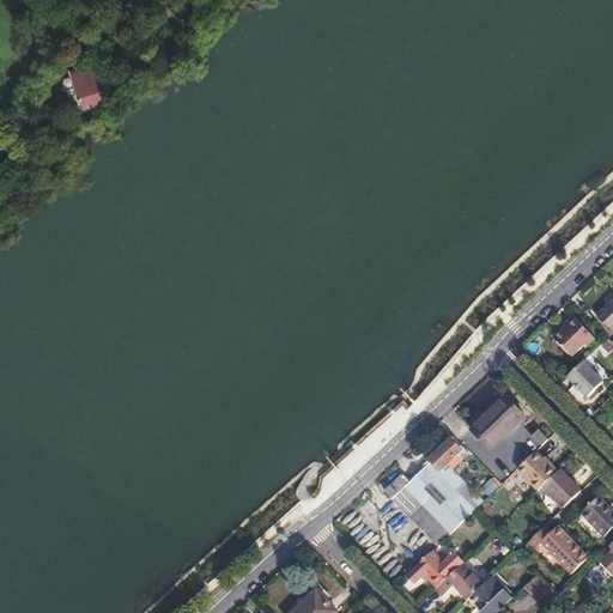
[(99,60),(70,73),(84,109),(115,97),(99,60)]
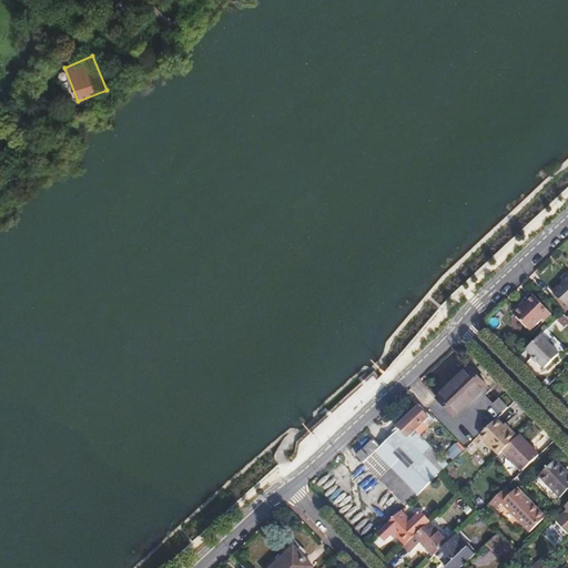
[(567,306),(567,273),(561,280),(564,282),(554,292),(567,307),(567,306)]
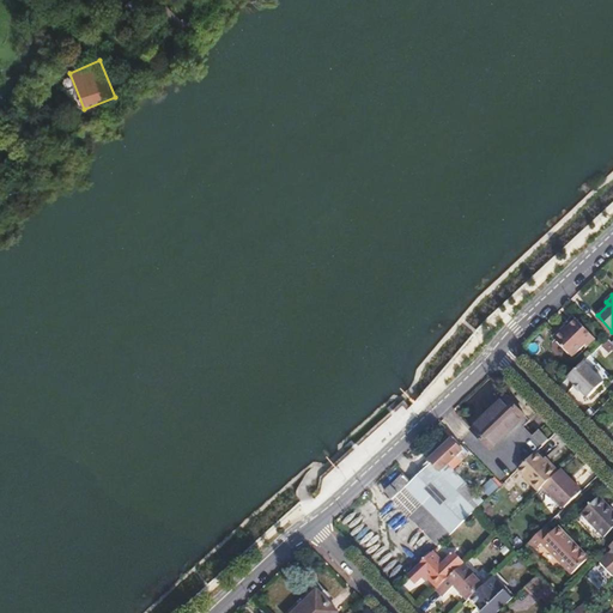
[(553,337),(572,357),(586,345),(587,347),(596,338),(577,319),(569,327),(565,323),(553,337)]
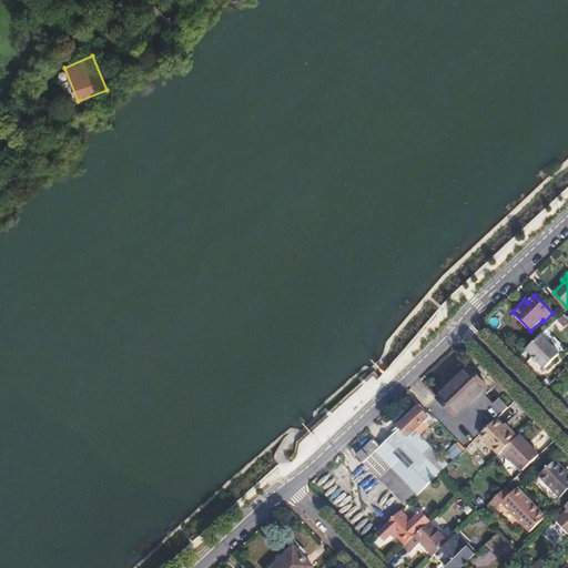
[(561,354),(543,334),(527,350),(546,369),(546,368),(561,354)]
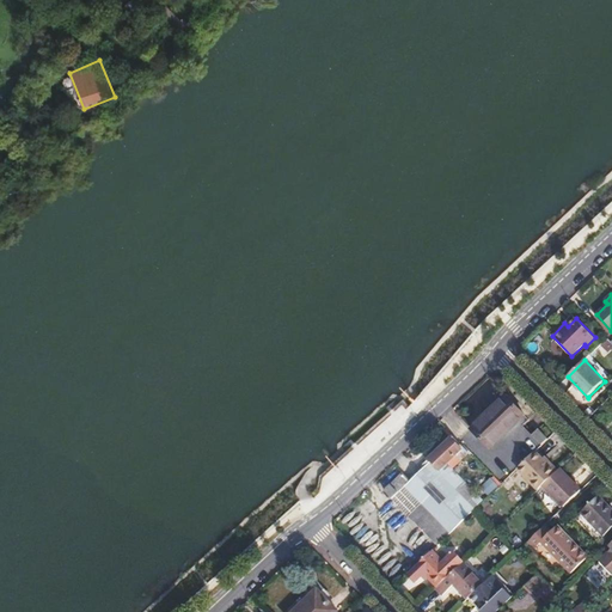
[(575,384),(568,391),(580,404),(587,397),(575,384)]
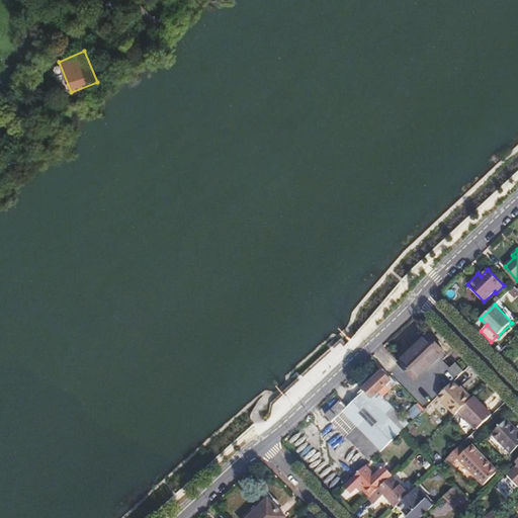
[(399,363),(415,380),(444,352),(428,336),(399,363)]
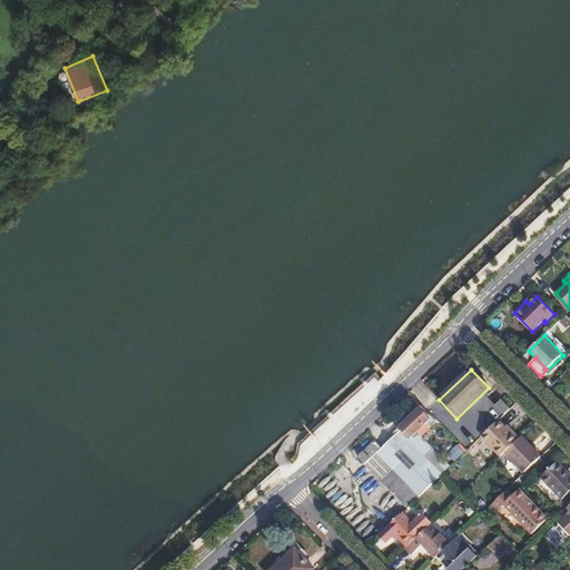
[(510,409),(502,401),(498,405),(505,413),(510,409)]
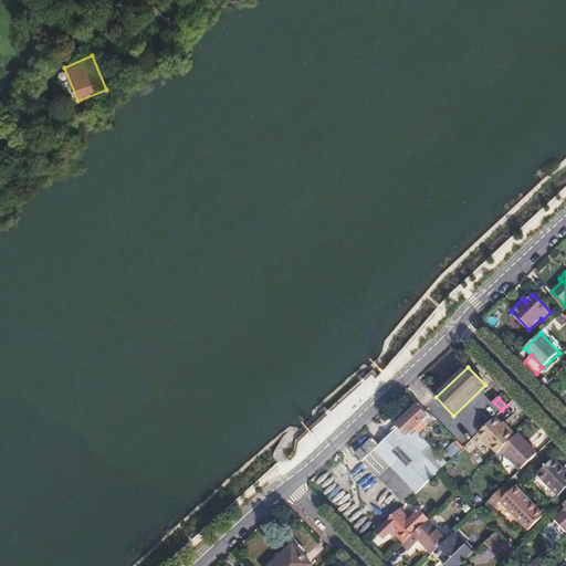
[(440,471),(406,436),(422,420),(430,412),(420,402),(417,405),(419,407),(401,423),(400,421),(390,430),(392,432),(379,444),(373,438),(368,442),(376,451),(417,493),(440,471)]
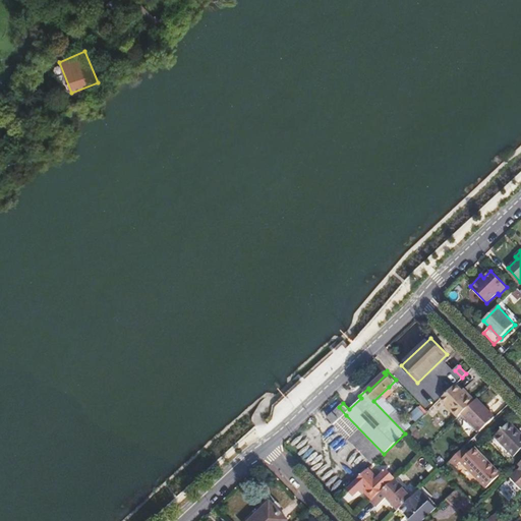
[(369,390),(386,374),(384,372),(368,388),(369,390)]
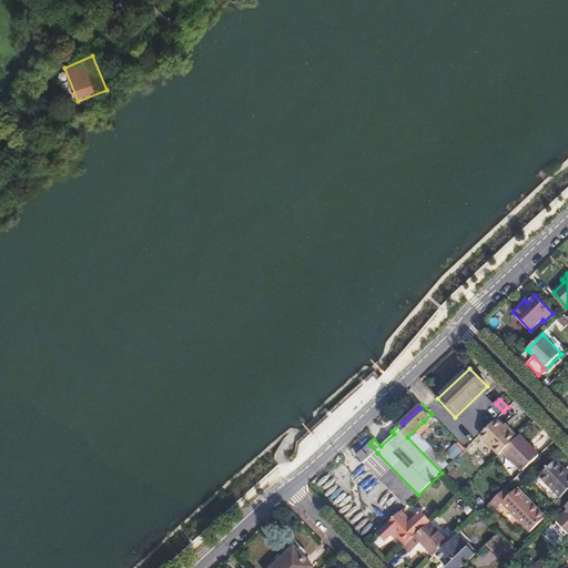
[(426,424),(434,416),(432,414),(424,422),(426,424)]
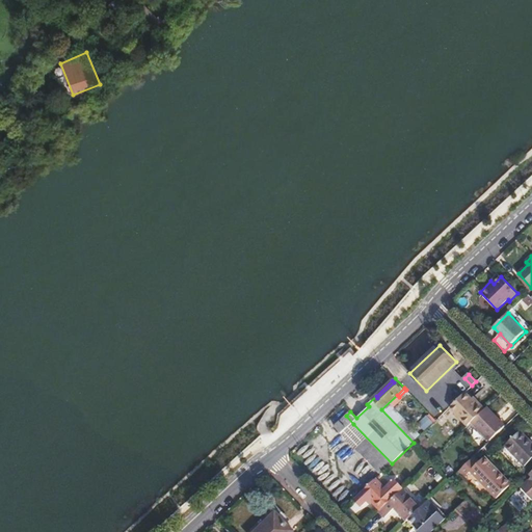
[(473,421),(485,409),(478,402),(476,404),(471,400),(464,393),(449,408),(468,427),(473,421)]
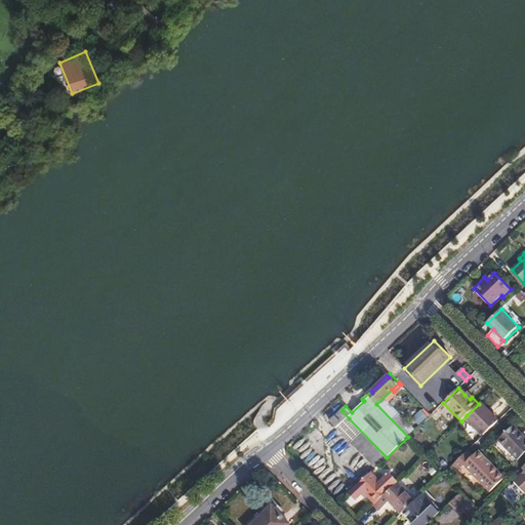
[(499,419),(482,401),(479,404),(467,415),(484,434),(499,419)]
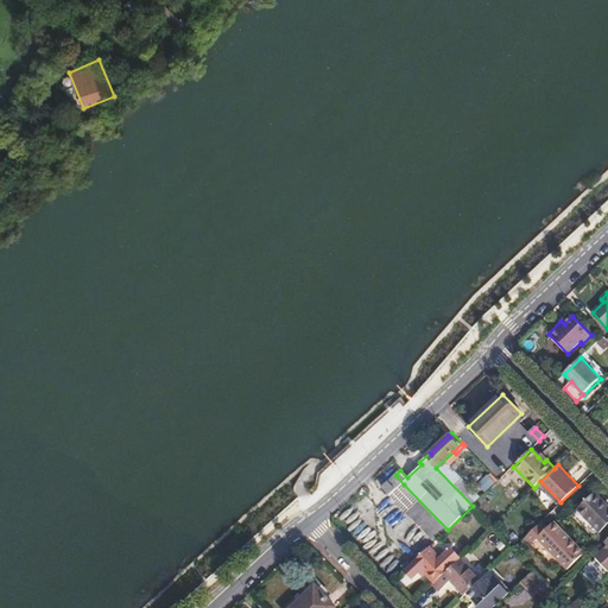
[(391,496),(404,485),(396,475),(381,488),(391,496)]
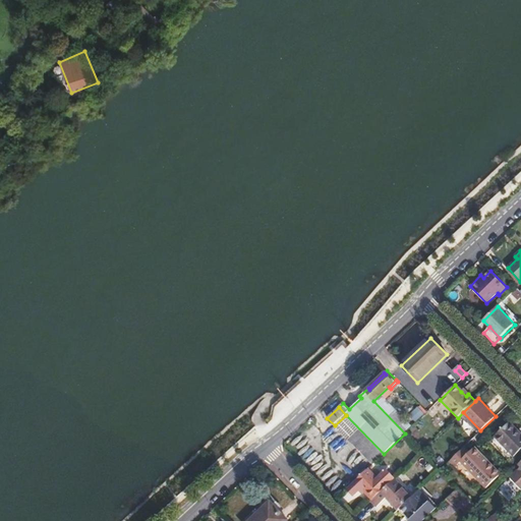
[(384,454),(346,415),(335,425),(372,464),(384,454)]
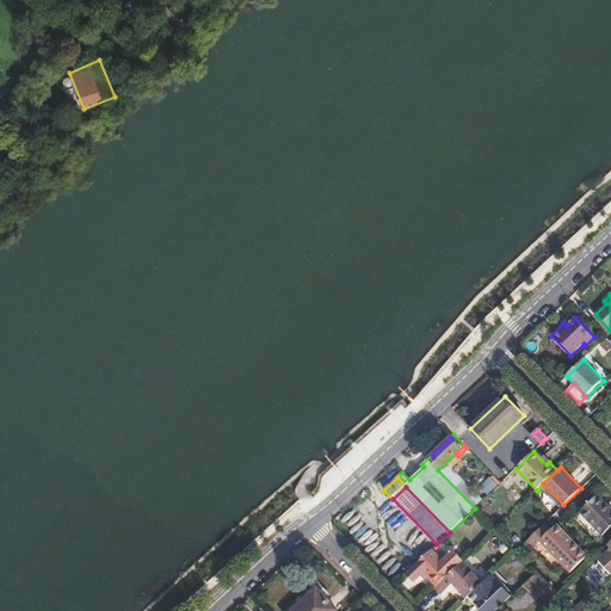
[(598,493),(580,511),(604,535),(610,526),(610,511),(605,506),(608,504),(598,493)]
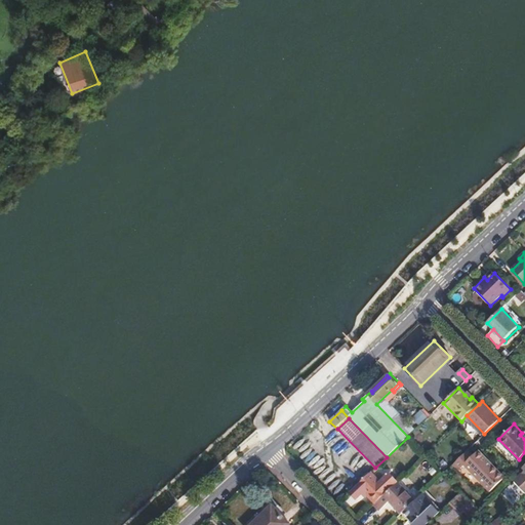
[(465,465),(473,456),(476,453),(471,447),(460,457),(453,463),(459,470),(465,465)]
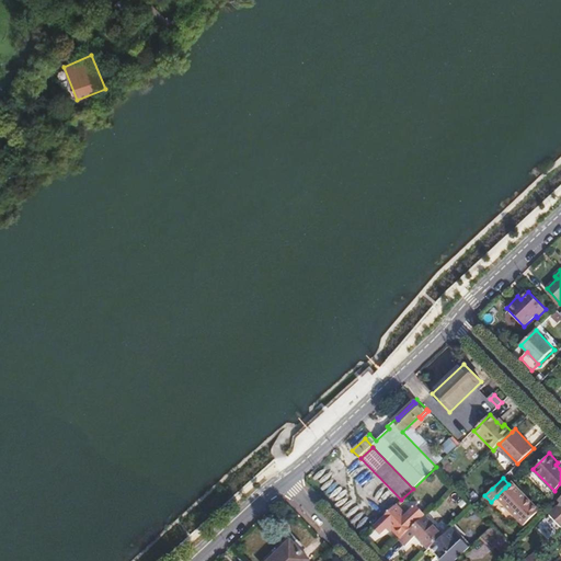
[(511,492),(517,485),(512,481),(508,484),(505,488),(511,492)]
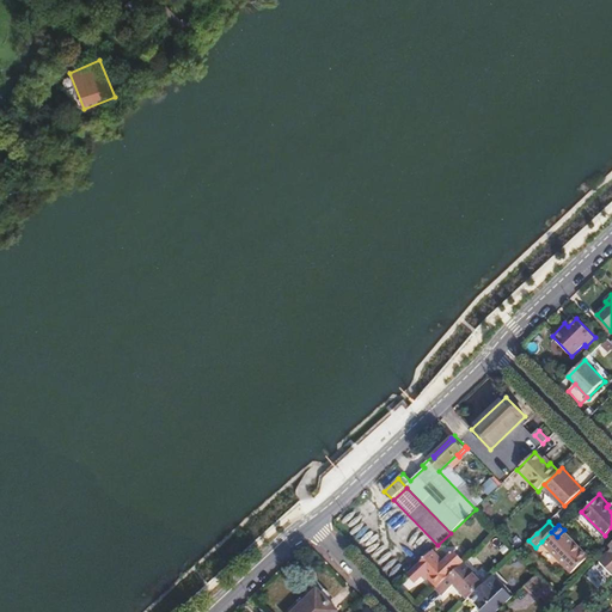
[(587,555),(564,530),(557,537),(551,532),(542,542),(569,571),(587,555)]
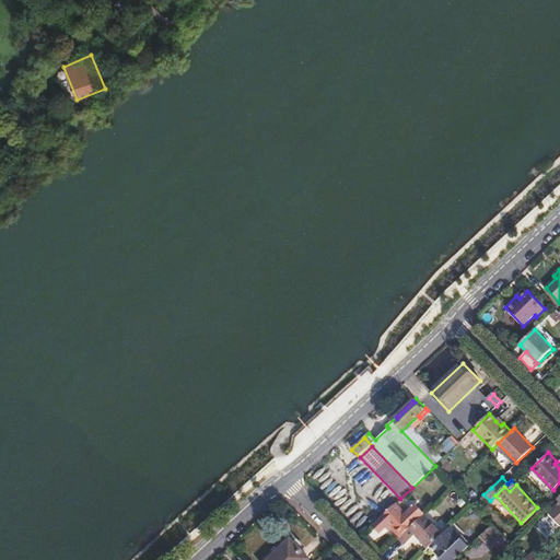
[(559,497),(558,500),(559,501),(547,512),(559,525),(559,497)]
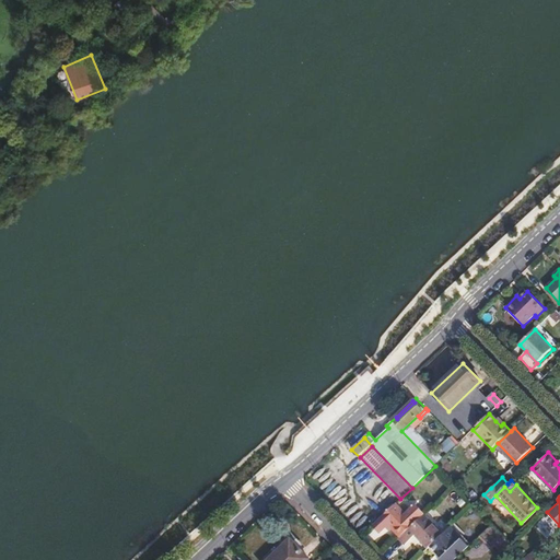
[(416,523),(397,502),(373,526),(380,534),(388,526),(399,538),(416,523)]
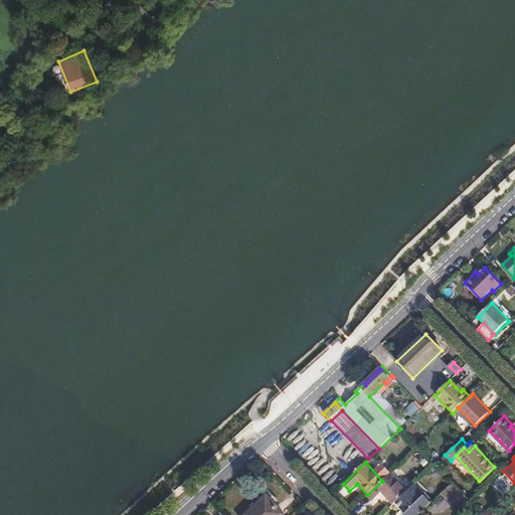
[(406,491),(390,474),(382,481),(367,495),(367,496),(373,502),(382,493),(393,504),(406,491)]
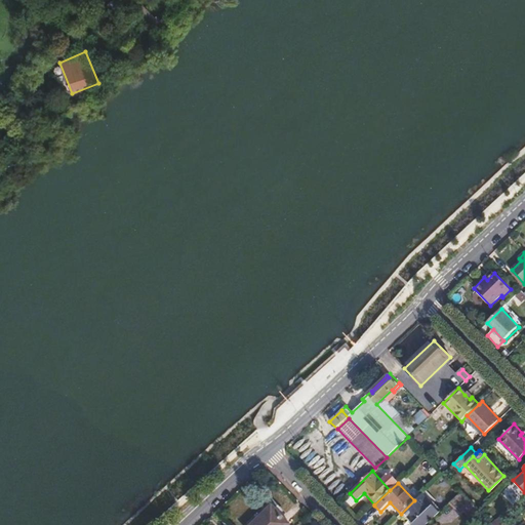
[(478,509),(461,492),(450,501),(460,513),(465,510),(471,517),(478,509)]
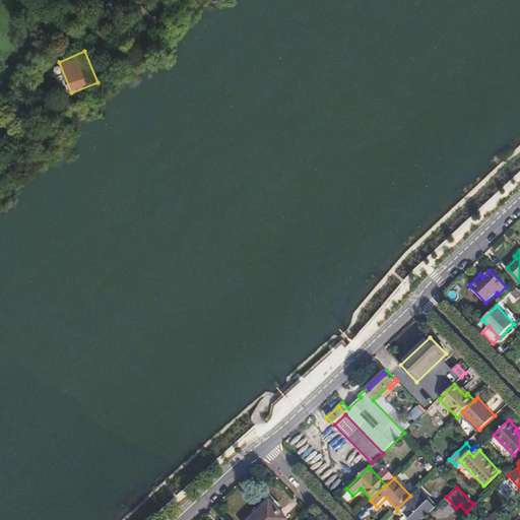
[(421,519),(429,514),(411,496),(410,496),(397,509),(385,519),(398,519),(402,516),(405,519),(406,519),(421,519)]
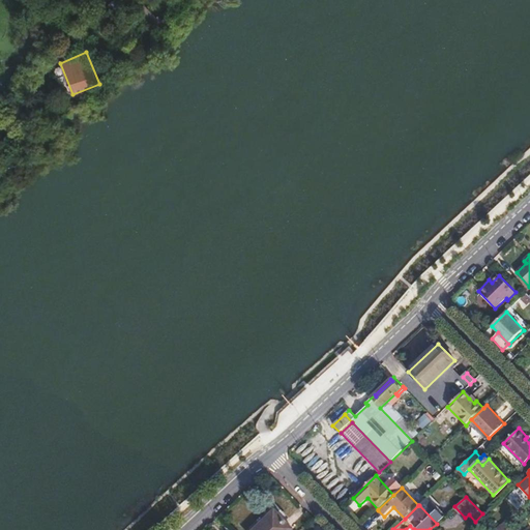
[(252,529),(290,529),(291,529),(274,510),(252,529)]
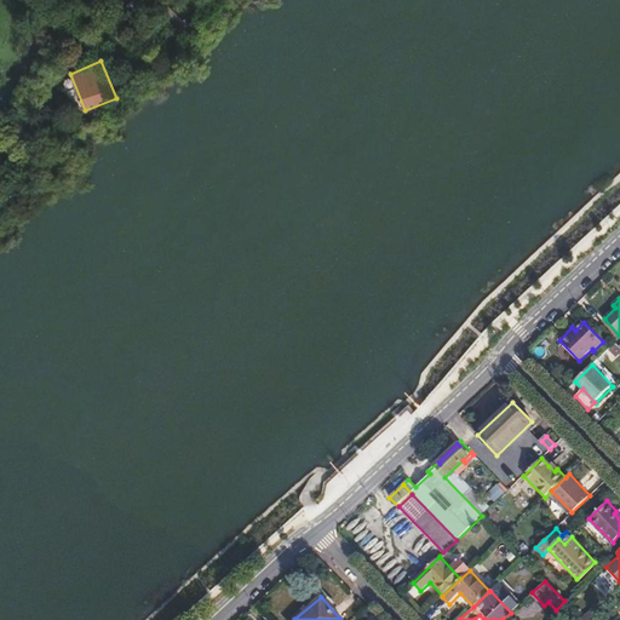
[(580,607),(572,597),(566,603),(575,612),(580,607)]
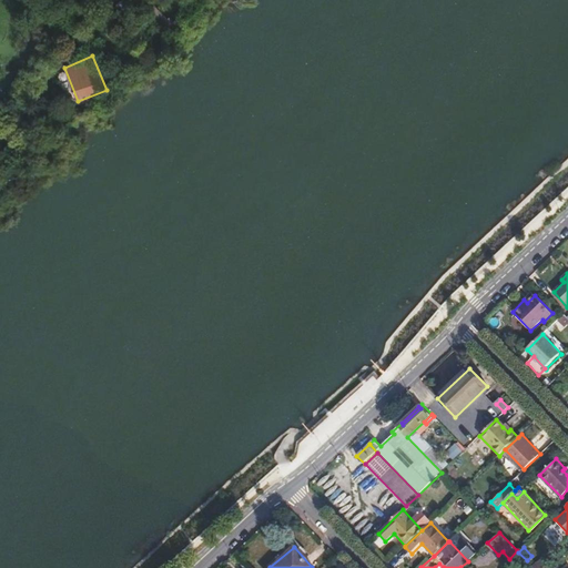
[(533,567),(541,567),(548,561),(543,556),(537,561),(531,556),(527,560),(528,563),(533,567)]
